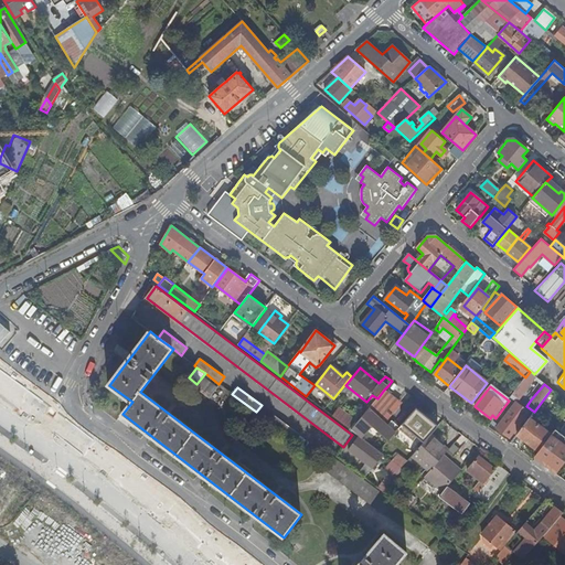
[(400,401),(384,390),(377,398),(355,425),(351,429),(360,437),(362,438),(372,427),(388,440),(396,433),(387,426),(382,422),(400,401)]
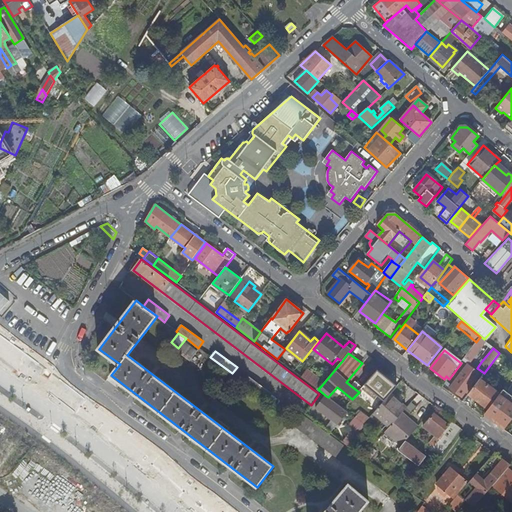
[(485,384),(505,358),(499,353),(484,373),(479,379),(485,384)]
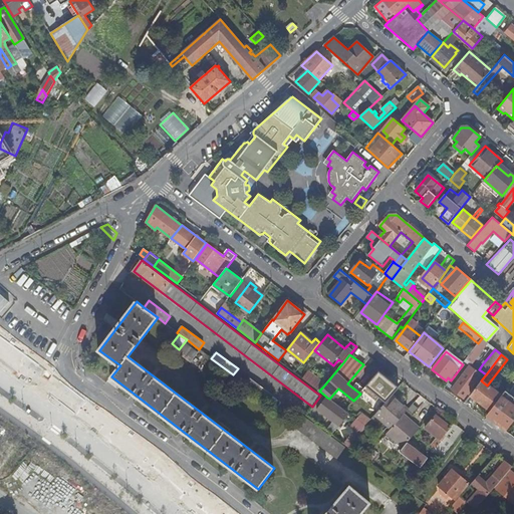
[(463,399),(481,376),(471,367),(452,391),(463,399)]
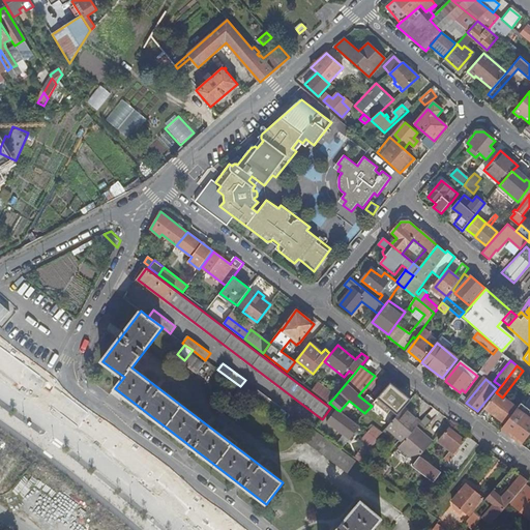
[(318,382),(312,390),(313,390),(329,403),(333,399),(335,395),(318,382)]
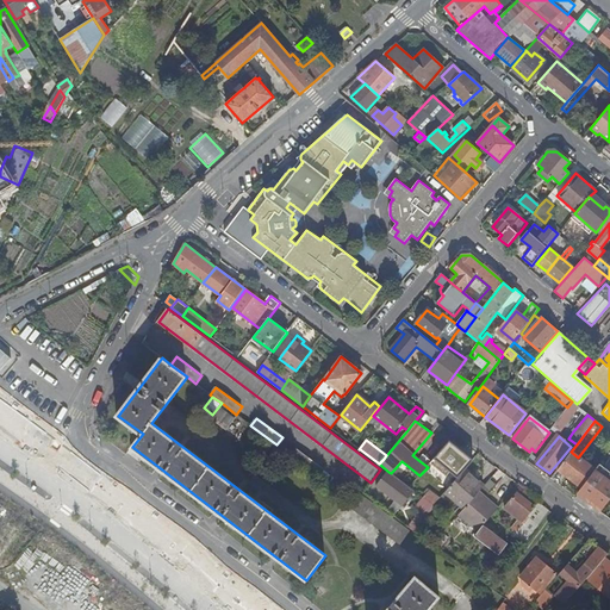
[(470,459),(450,442),(439,455),(448,464),(444,467),(455,477),(470,459)]
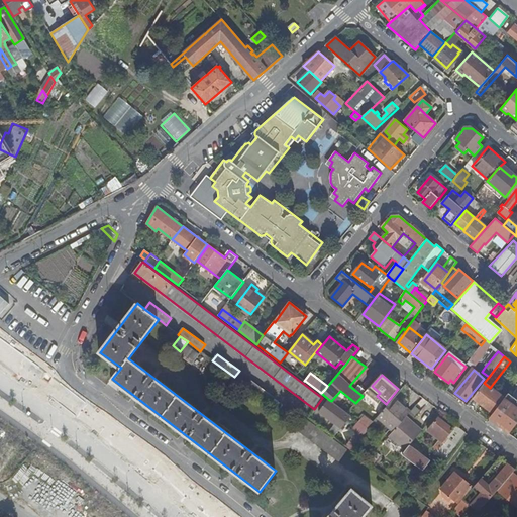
[(252,380),(247,387),(270,403),(274,397),(252,380)]
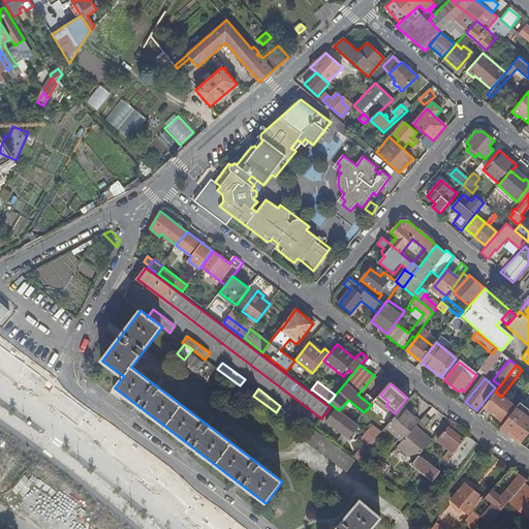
[(501,397),(495,392),(484,407),(504,423),(515,409),(516,407),(501,397)]
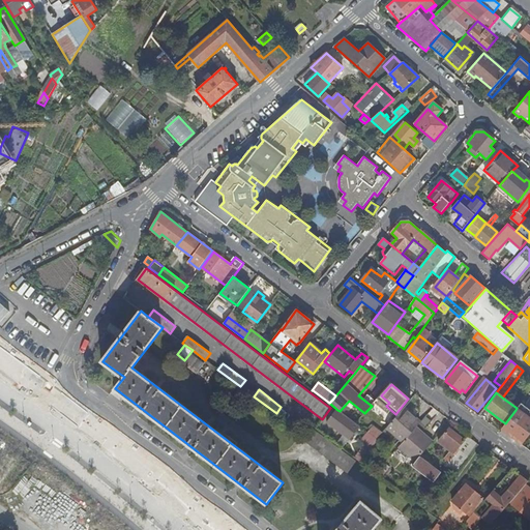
[(376,401),(367,394),(363,400),(372,406),(376,401)]
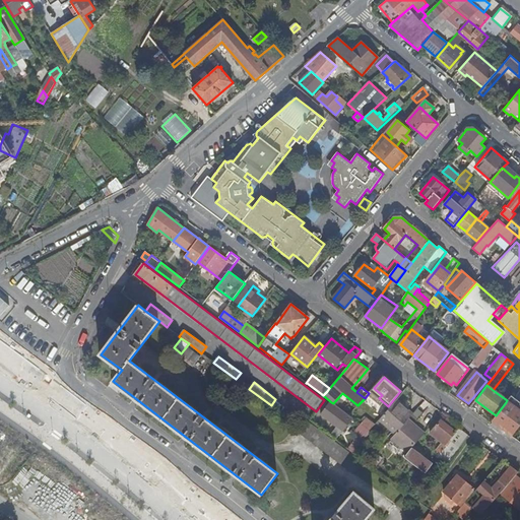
[(496,415),(492,421),(495,425),(496,423),(503,428),(502,429),(512,437),(519,425),(519,401),(511,395),(507,400),(506,402),(496,415)]
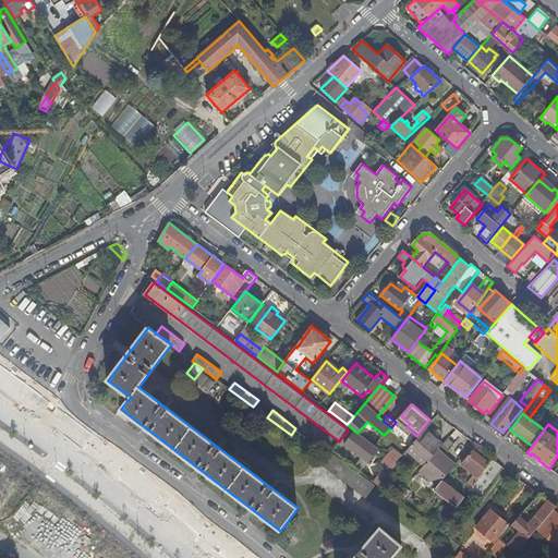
[(434,435),(426,428),(407,450),(424,465),(420,471),(437,485),(456,464),(438,449),(443,444),(433,436),(434,435)]
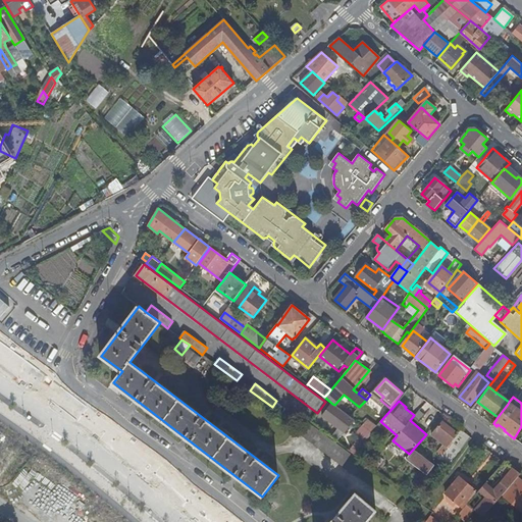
[(348,429),(355,420),(351,417),(334,405),(332,404),(326,411),(344,424),(344,425),(348,429)]
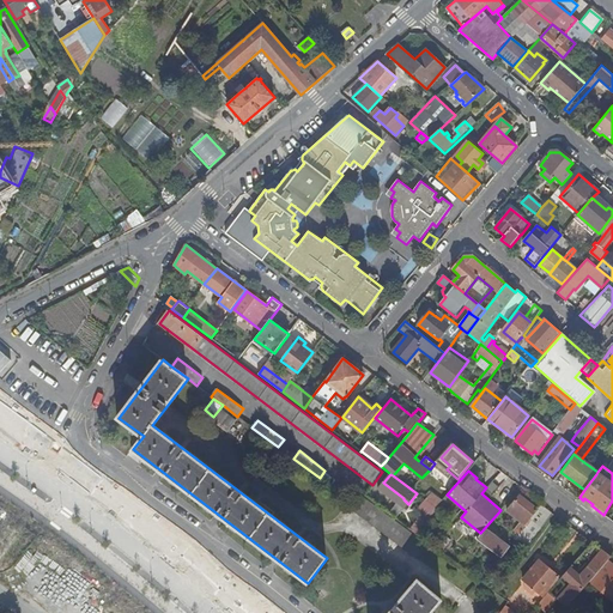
[(340,481),(334,489),(347,499),(353,491),(340,481)]
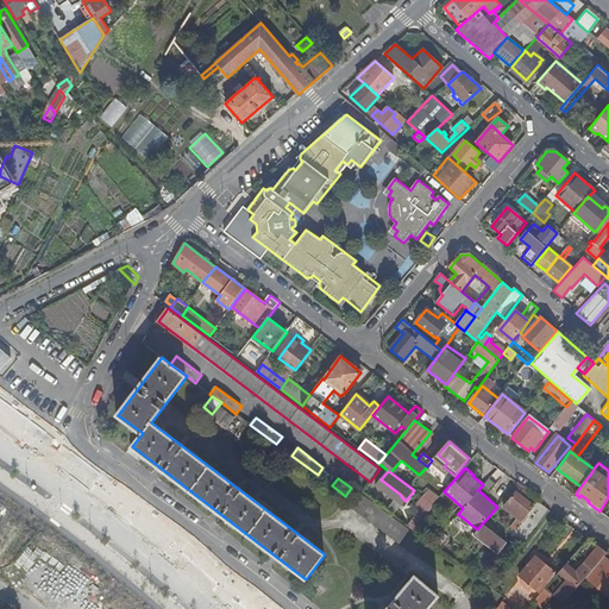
[(424,540),(355,489),(345,502),(414,553),(424,540)]
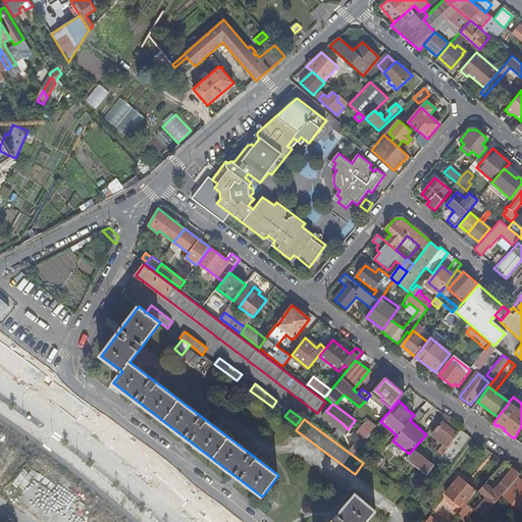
[(367,420),(362,425),(371,432),(376,426),(367,420)]
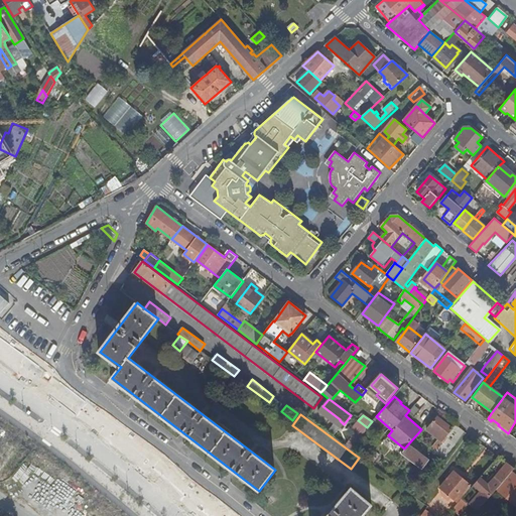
[(445,435),(452,428),(436,416),(426,429),(439,439),(432,446),(437,450),(448,437),(445,435)]
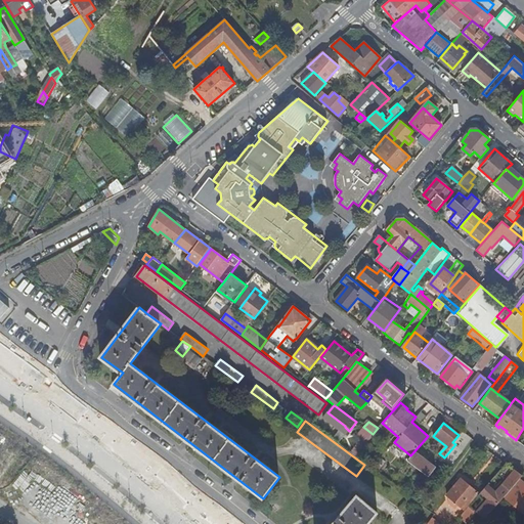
[(452,442),(455,444),(466,433),(463,431),(459,435),(452,442)]
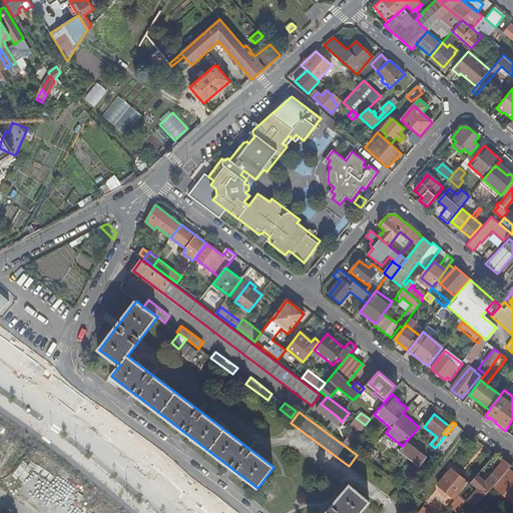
[(440,457),(462,429),(456,424),(446,435),(435,448),(432,451),(440,457)]
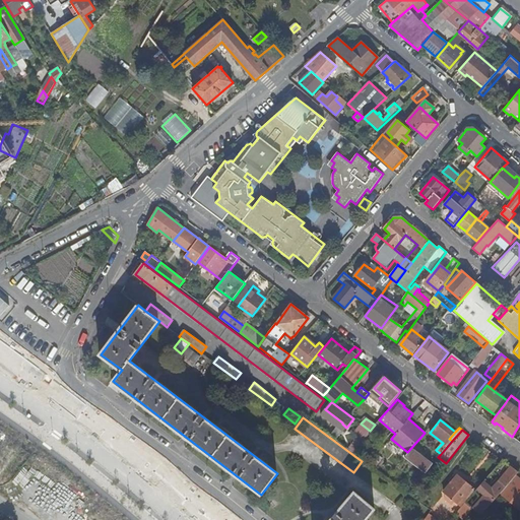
[(432,464),(412,449),(404,457),(425,472),(432,464)]
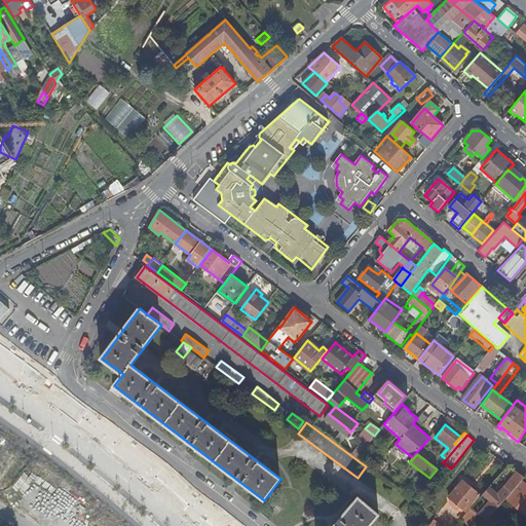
[(382,460),(375,471),(379,475),(387,464),(382,460)]
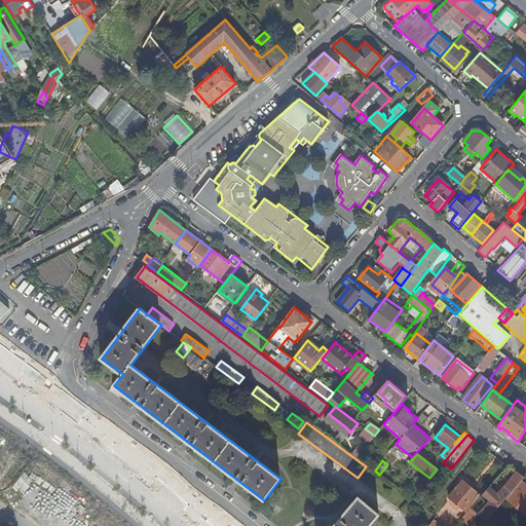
[(438,470),(437,470),(429,478),(430,479),(438,470)]
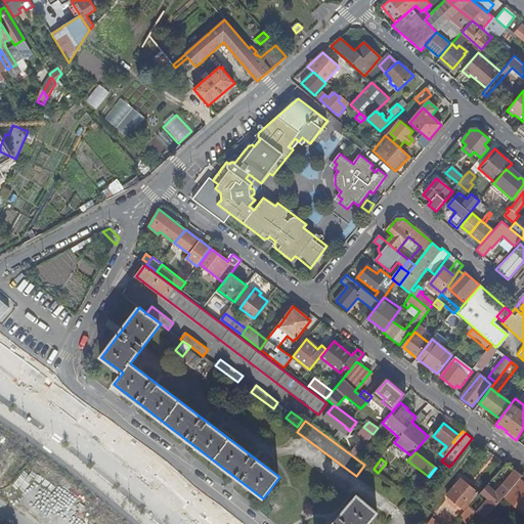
[(496,488),(489,482),(487,484),(496,492),(516,469),(514,468),(496,488)]
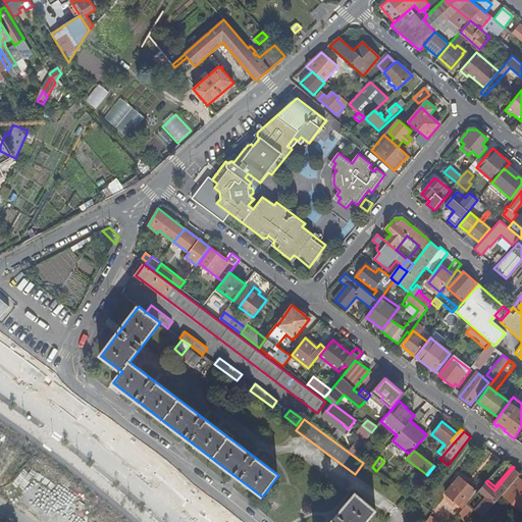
[(518,477),(521,473),(514,467),(494,490),(485,482),(479,490),(477,492),(485,500),(478,507),(470,500),(466,505),(467,506),(474,511),(483,517),(502,494),(518,477)]
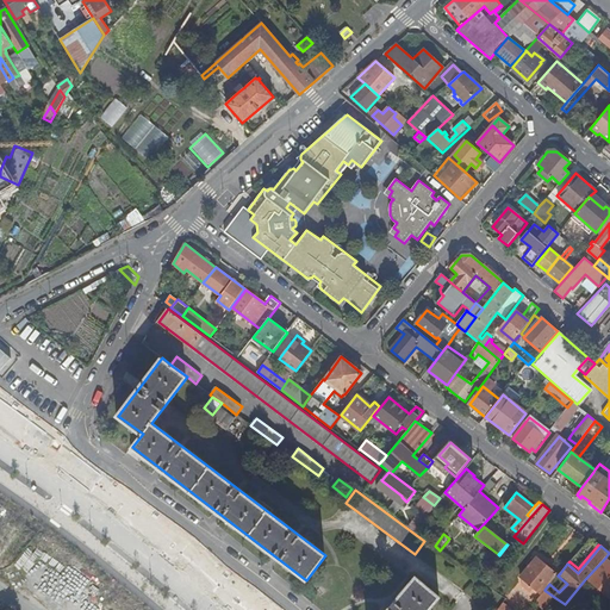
[(555,573),(537,556),(521,577),(540,592),(555,573)]
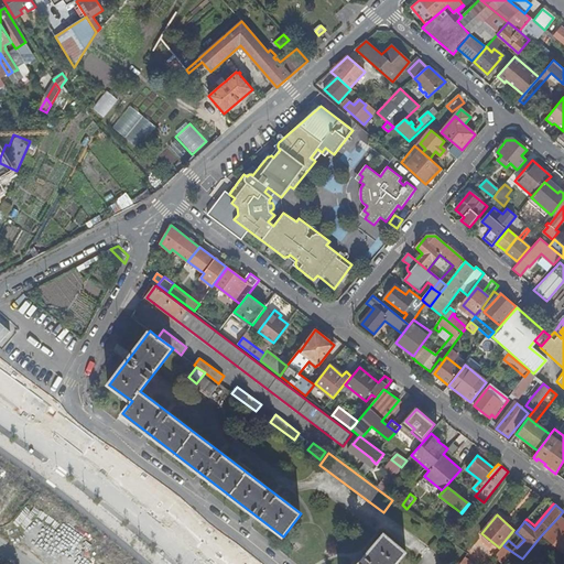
[(563,519),(560,516),(542,534),(563,552),(563,519)]
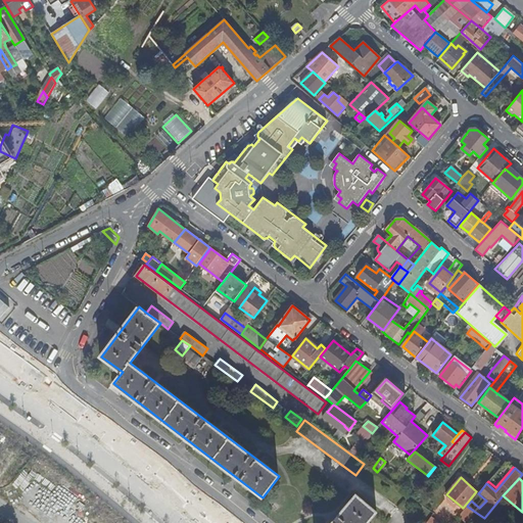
[(332,519),(334,521),(332,522),(367,522),(377,512),(357,494),(338,516),(336,514),(332,519)]
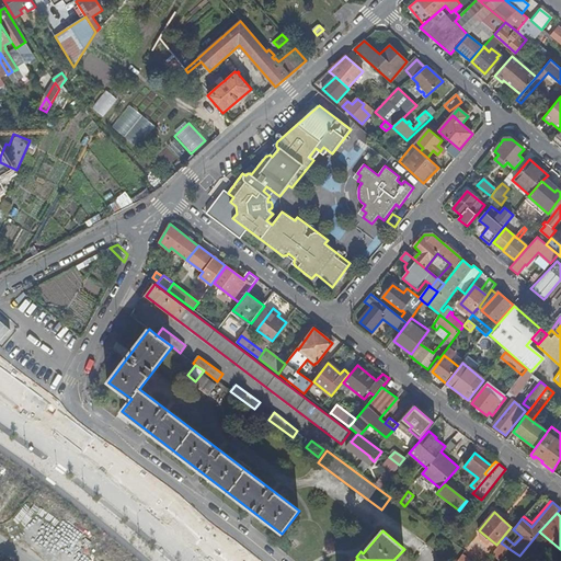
[(493,554),(501,560),(510,549),(502,544),(493,554)]
